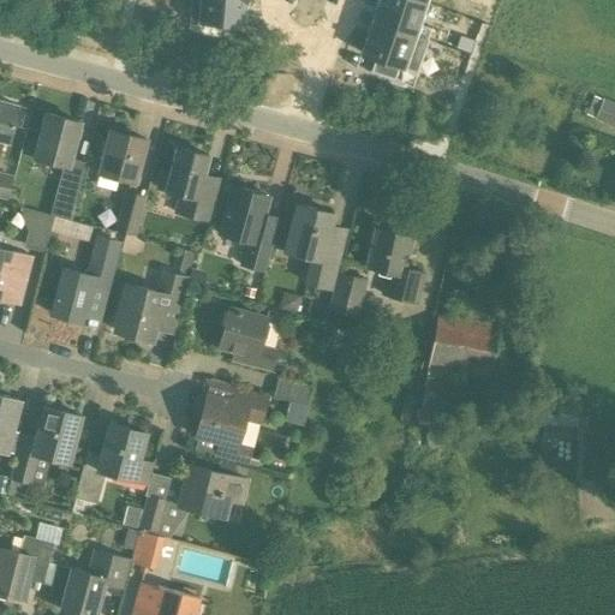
[(185,31),(203,36),(222,39),(224,23),(244,24),(245,0),(243,0),(197,0),(196,19),(186,19),(185,31)]
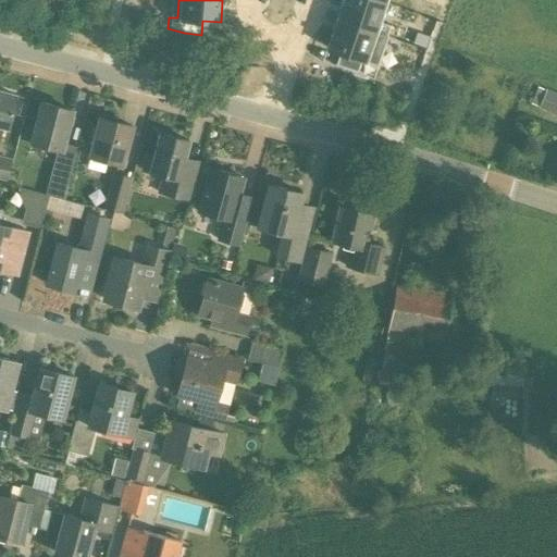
[(375,0),(344,0),(337,20),(387,36),(391,25),(379,21),(384,3),(375,0)]
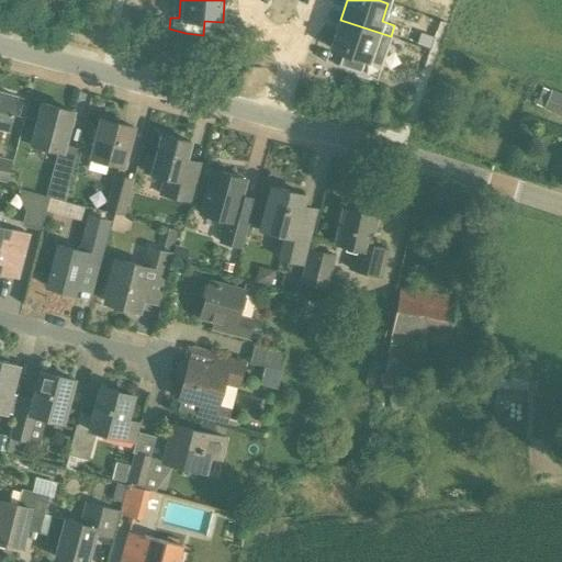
[(340,20),(330,48),(349,55),(345,67),(362,74),(367,60),(381,66),(391,36),(340,20)]
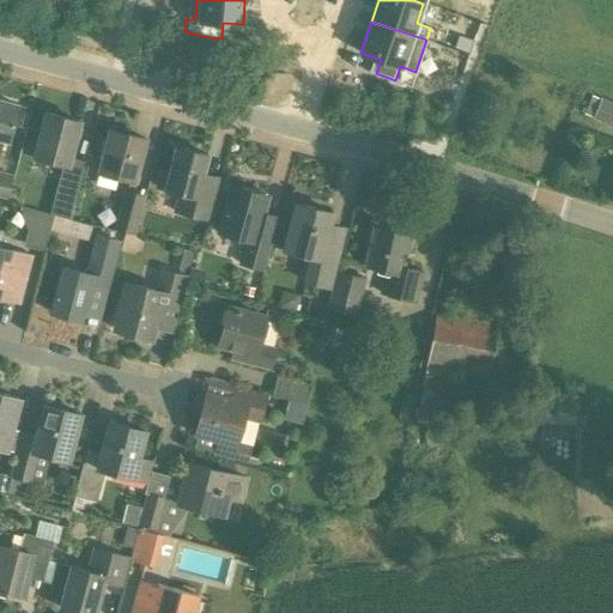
[(612,127),(612,103),(601,98),(593,119),(612,127)]
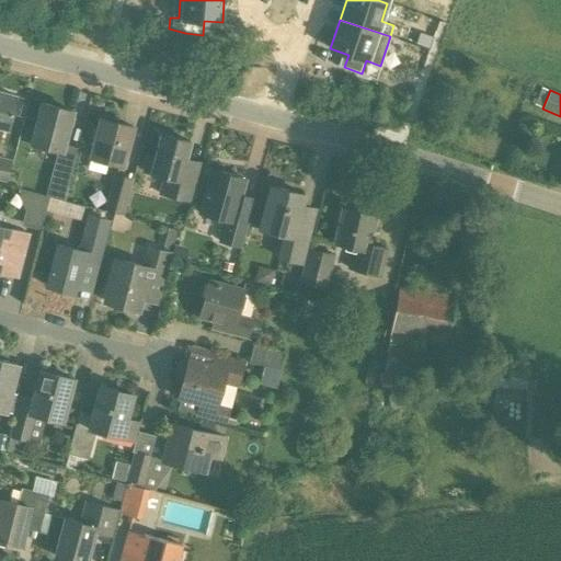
[(8,127),(15,96),(0,91),(0,137),(3,126),(8,127)]
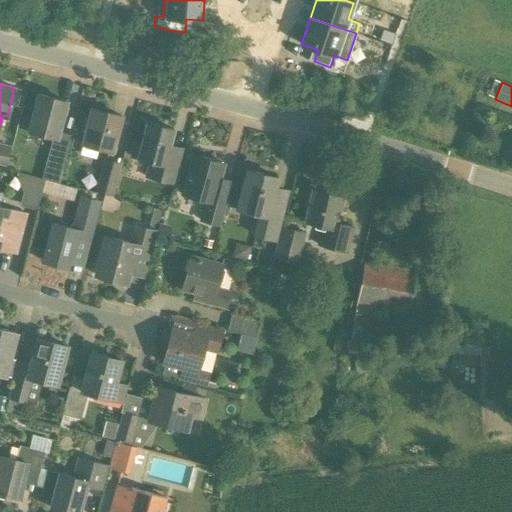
[(60,178),(71,135),(57,131),(65,101),(38,93),(29,129),(25,142),(49,149),(42,173),(60,178)]
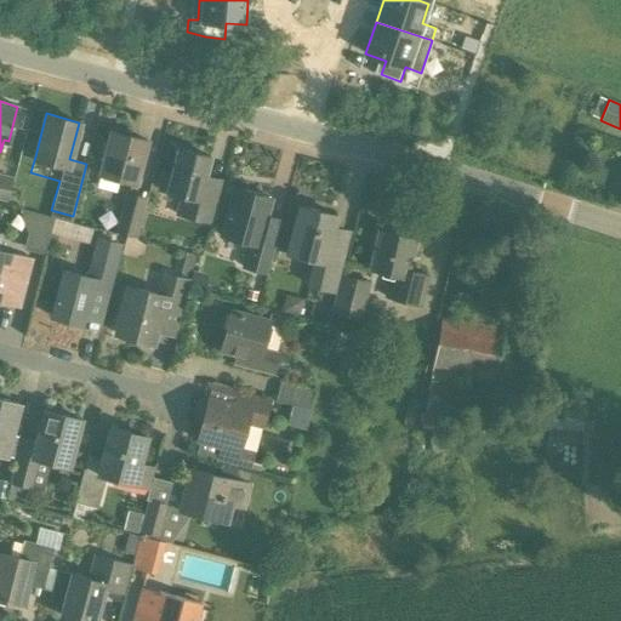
[(136,182),(147,140),(110,131),(100,172),(136,182)]
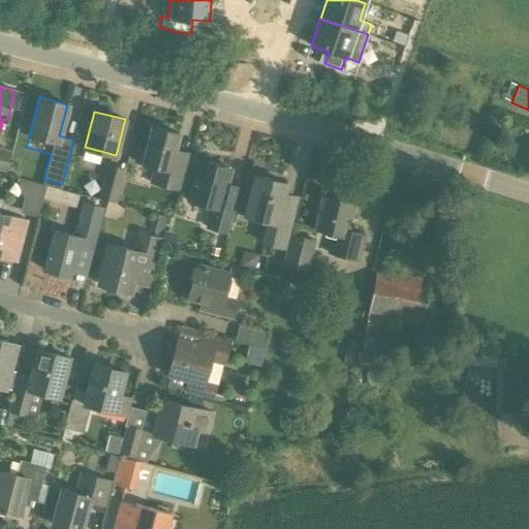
[(172,158),(179,133),(152,126),(146,149),(137,147),(133,160),(143,162),(155,165),(151,181),(179,188),(186,162),(172,158)]
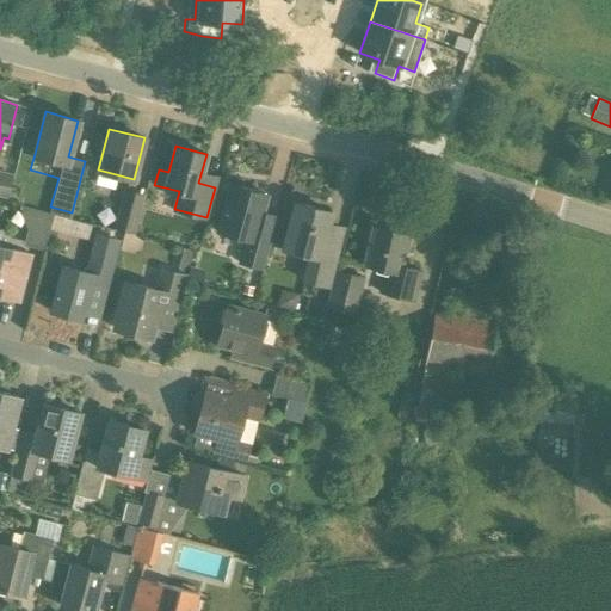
[(0,196),(7,198),(13,174),(0,170),(0,196)]
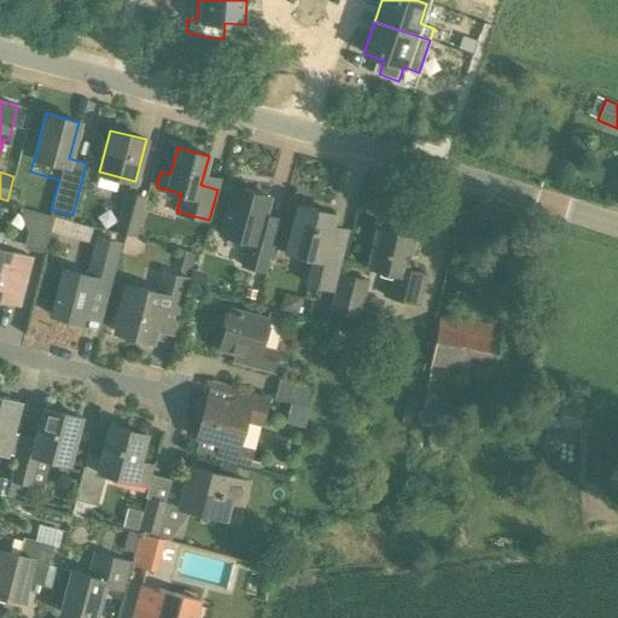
[(263,270),(270,245),(256,242),(269,197),(233,186),(220,233),(249,242),(243,264),(263,270)]
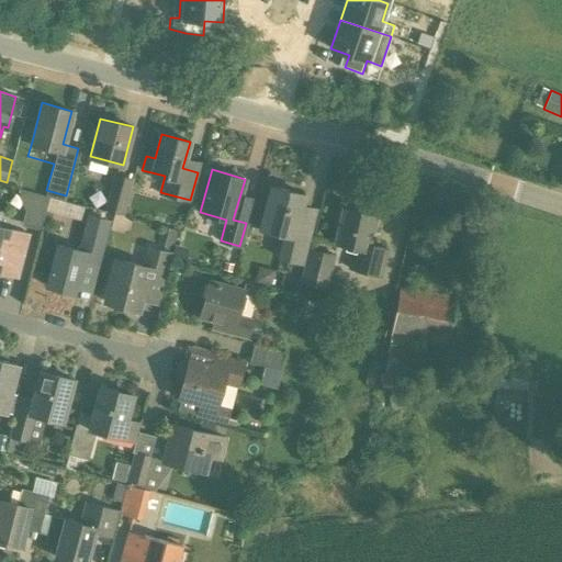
[(130,193),(134,179),(114,175),(104,210),(124,215),(125,211),(124,211),(130,193)]
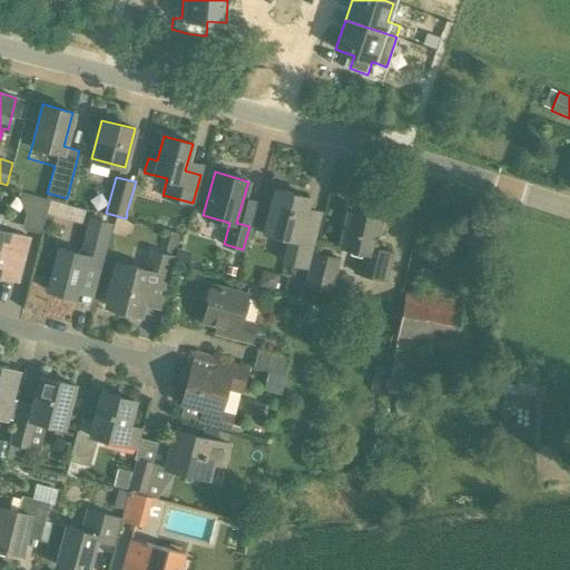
[(312,251),(322,212),(306,208),(308,197),(275,188),(263,232),(285,237),(278,263),(306,272),(312,251)]
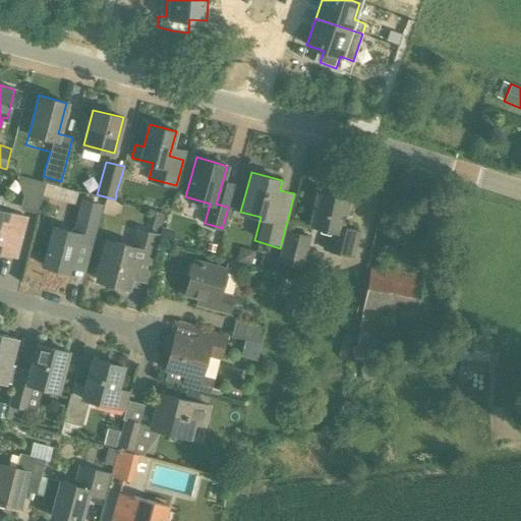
[(37,214),(45,183),(30,179),(23,198),(20,210),(37,214)]
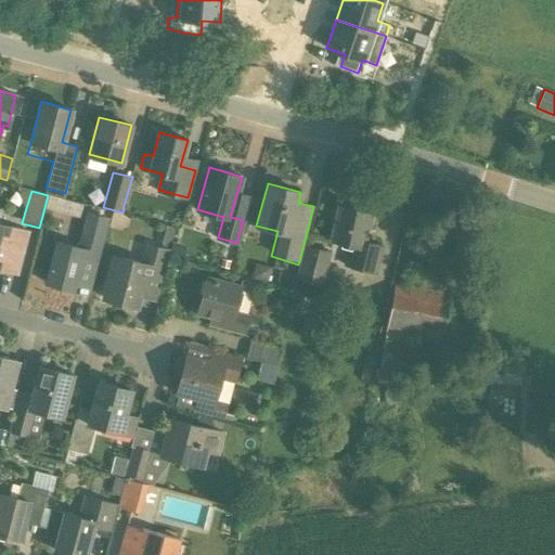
[(376,275),(384,246),(363,240),(370,213),(339,205),(331,239),(349,244),(344,266),(376,275)]
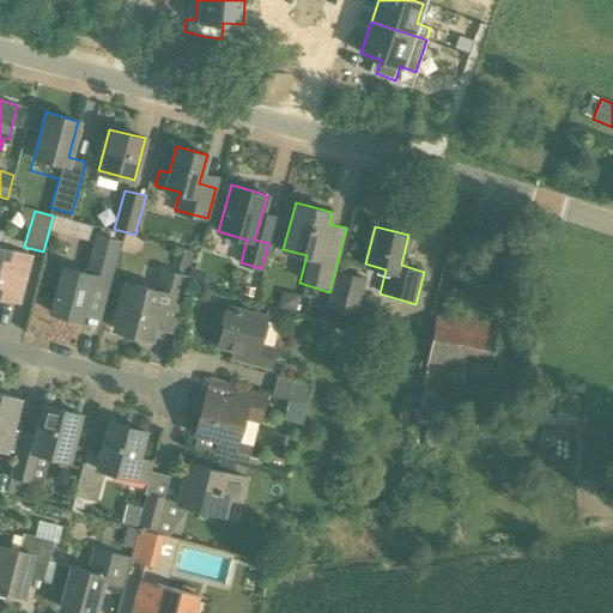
[(108,287),(115,256),(120,241),(96,235),(92,250),(86,273),(62,267),(50,311),(80,320),(90,284),(108,287)]
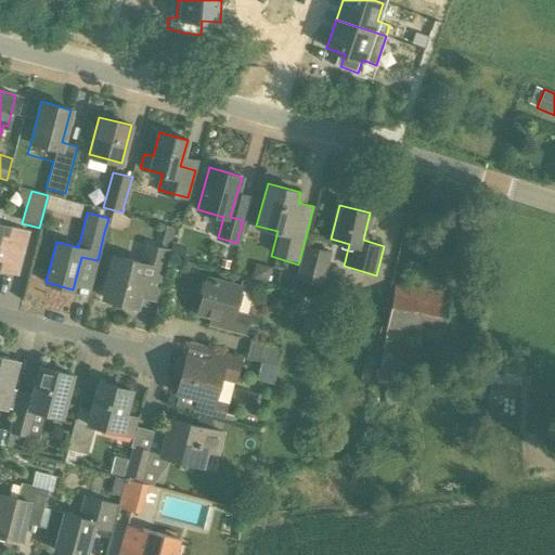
[(22,253),(27,231),(0,223),(0,268),(5,248),(22,253)]
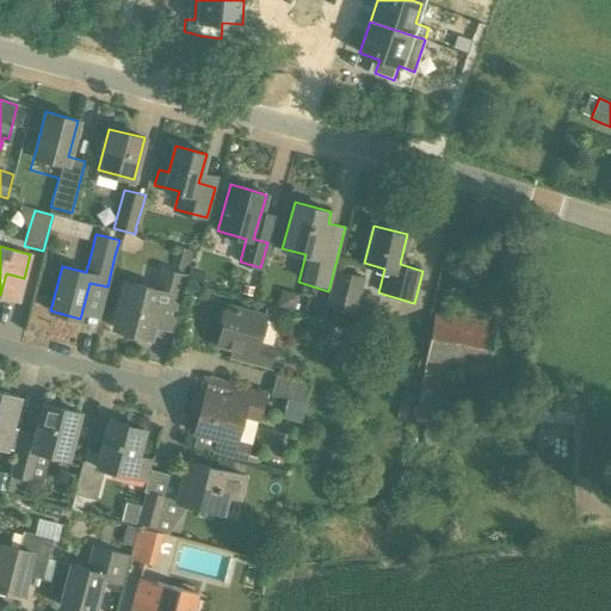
[(185,278),(192,251),(181,248),(177,269),(179,269),(178,273),(162,270),(156,290),(125,282),(115,327),(150,337),(160,300),(176,303),(183,278),(185,278)]
